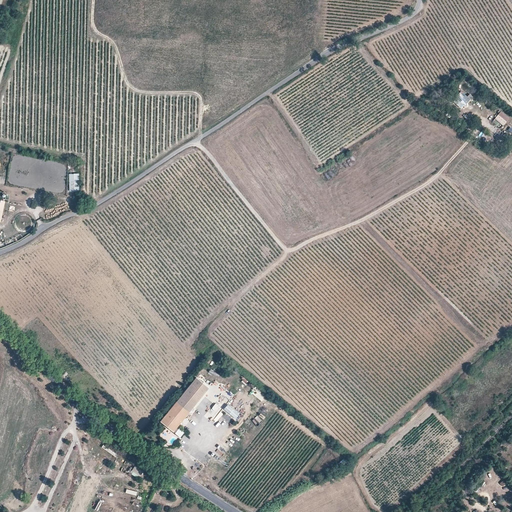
[(452,101),(462,110),(471,100),(461,91),(452,101)]
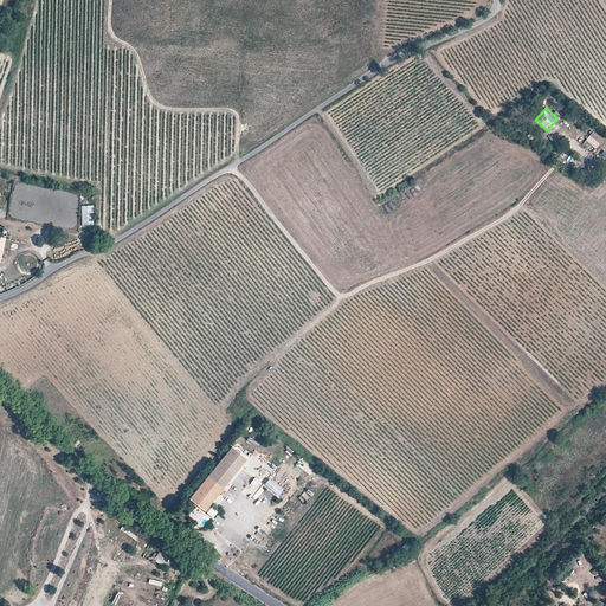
[(593,133),(587,141),(597,149),(604,141),(593,133)]
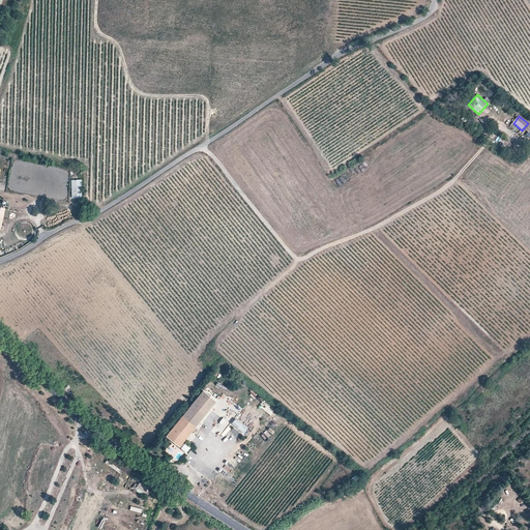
[(82,180),(71,181),(72,199),(83,199),(82,180)]
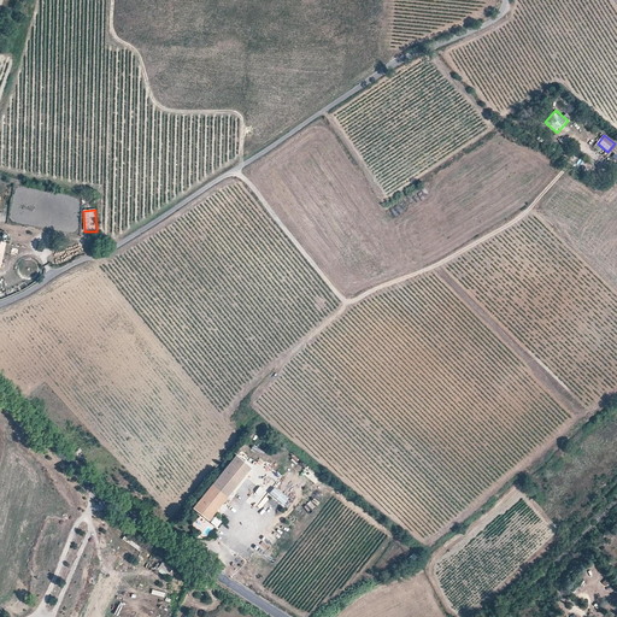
[(15,288),(0,293),(0,300),(17,294),(15,288)]
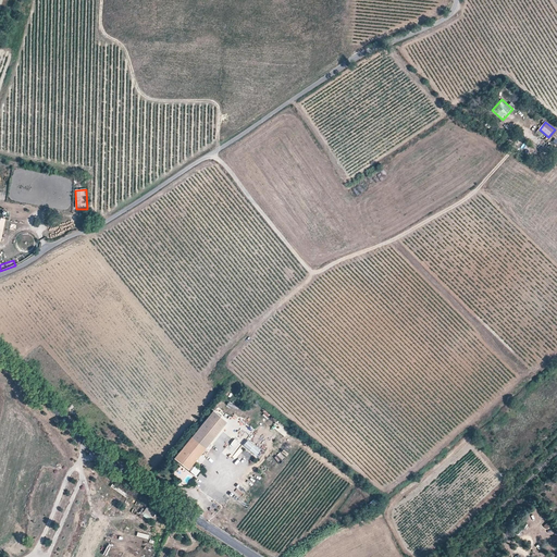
[(193,465),(226,421),(212,410),(174,458),(188,470),(193,465)]
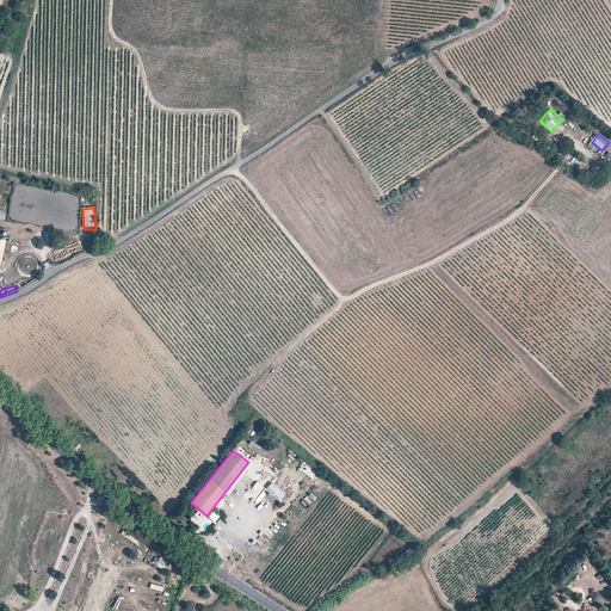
[(313,479),(316,473),(303,463),(300,469),(313,479)]
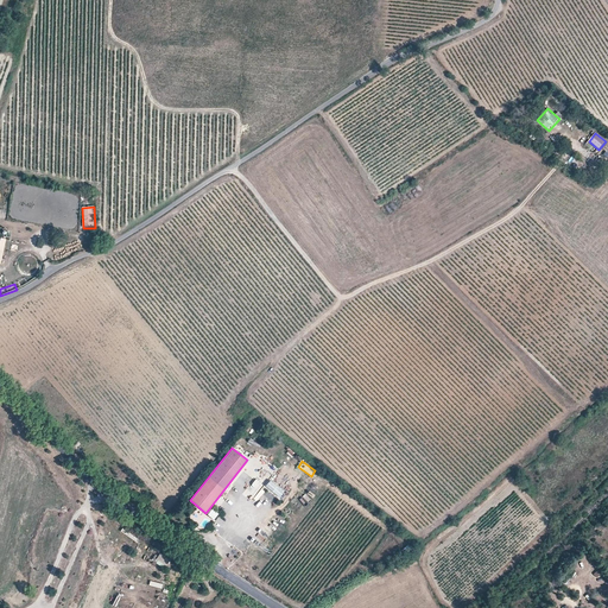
[(271,481),(265,487),(279,500),(285,493),(271,481)]
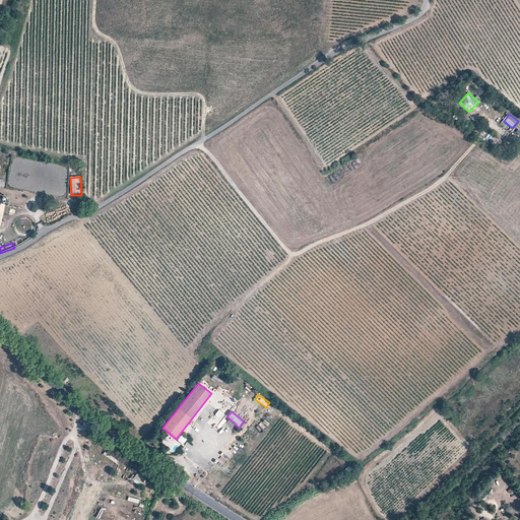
[(215,428),(218,423),(210,418),(208,423),(215,428)]
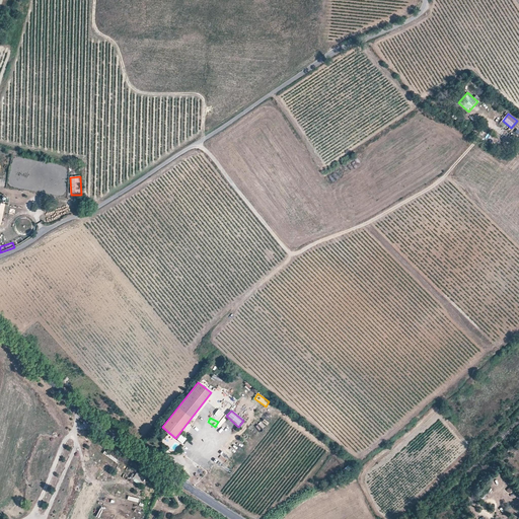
[(116,463),(118,460),(105,451),(103,454),(116,463)]
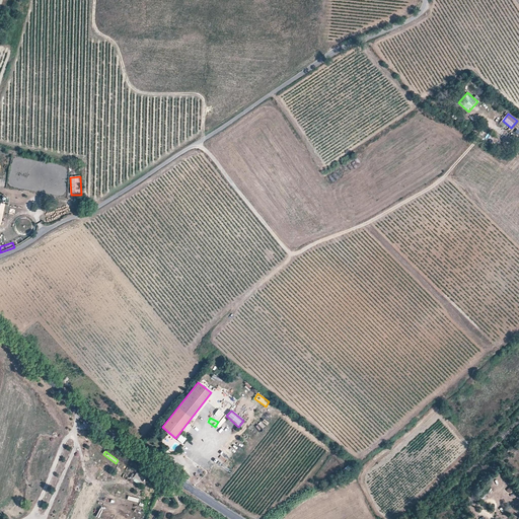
[(132,474),(130,478),(140,486),(145,477),(137,472),(134,476),(132,474)]
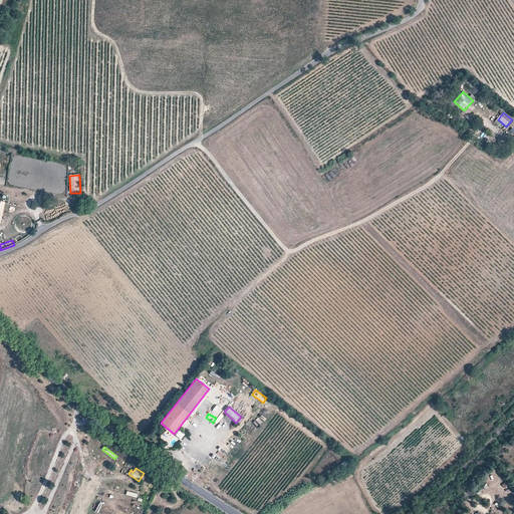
[(104,496),(112,498),(114,491),(106,489),(104,496)]
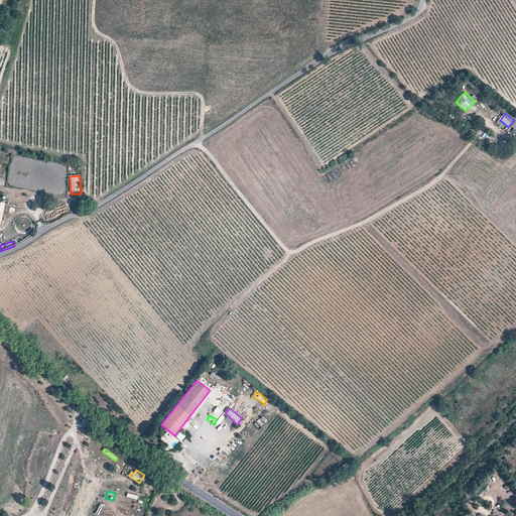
[(95,512),(98,514),(103,504),(100,502),(95,512)]
